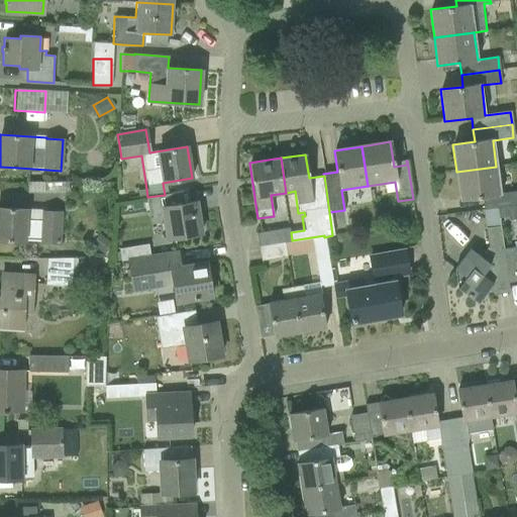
[(456,172),(460,200),(482,198),(483,210),(497,208),(516,205),(516,191),(500,194),(496,167),(456,172)]
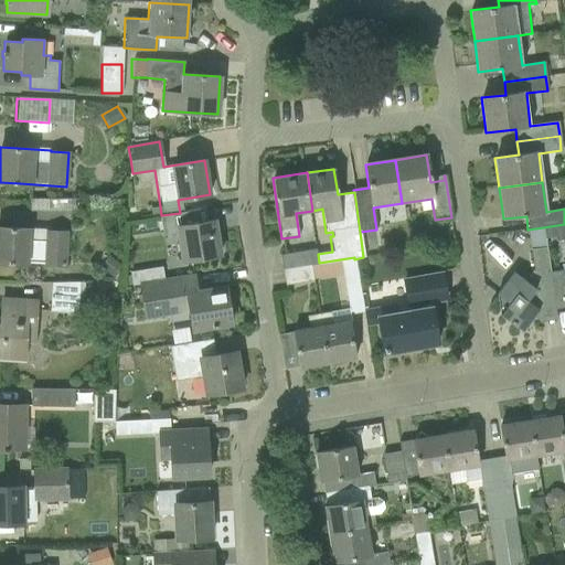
[(77,200),(31,201),(31,211),(78,211),(77,200)]
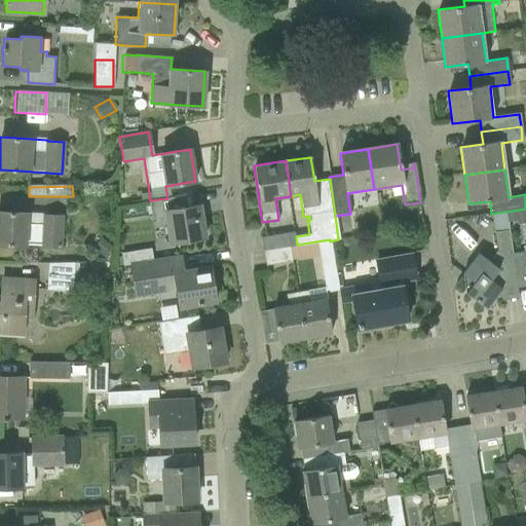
[(149,192),(139,194),(141,202),(149,200),(150,200),(149,192)]
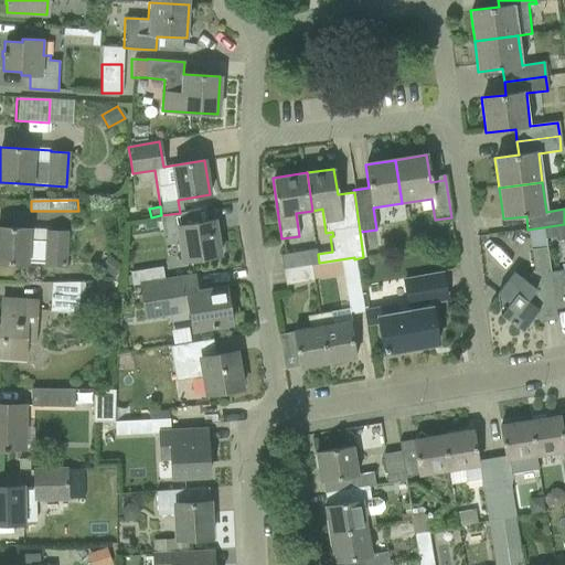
[(180,213),(161,215),(160,215),(162,234),(178,232),(182,260),(220,255),(214,220),(201,222),(199,210),(180,213)]
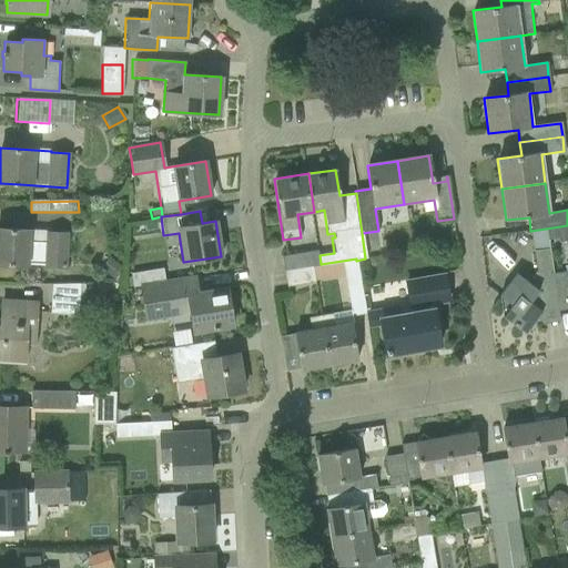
[(567,225),(546,229),(547,240),(558,239),(558,243),(567,241),(567,225)]
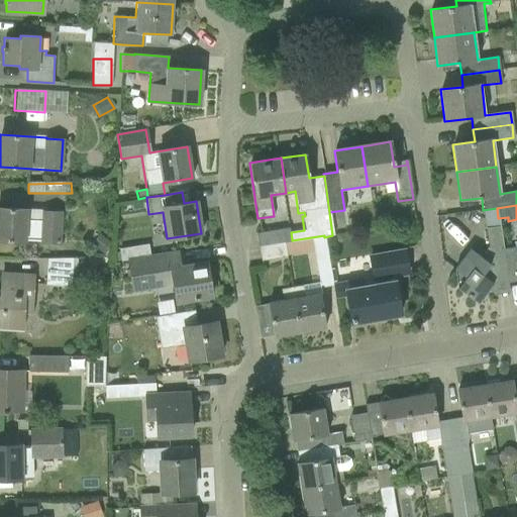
[(0,239),(14,241),(25,241),(25,238),(41,239),(41,241),(49,241),(48,256),(71,256),(71,245),(59,244),(61,211),(43,210),(42,220),(26,219),(26,209),(0,207),(0,239)]
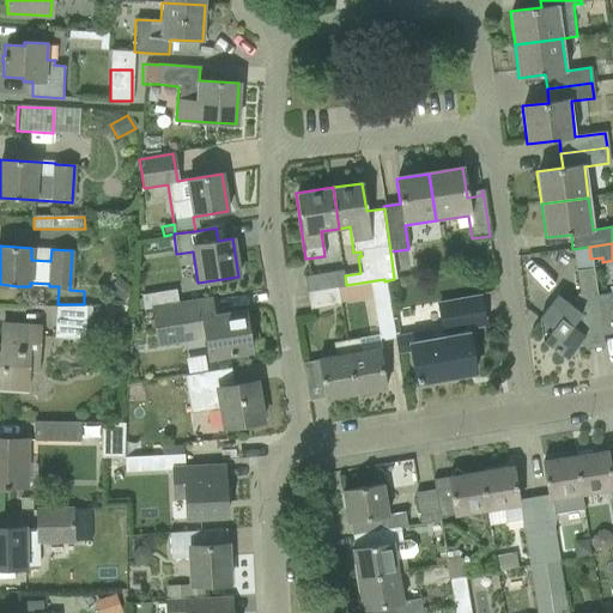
[(569,305),(556,296),(539,320),(551,329),(541,341),(566,359),(583,335),(599,333),(593,296),(589,271),(592,269),(590,259),(589,247),(572,249),(571,249),(578,292),(569,305)]
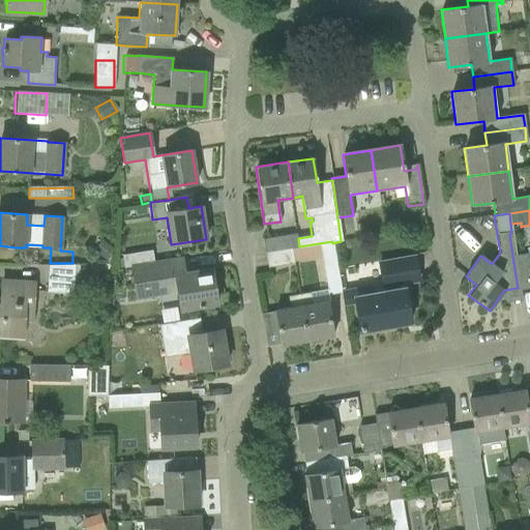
[(262,239),(265,253),(291,248),(299,246),(298,238),(295,238),(295,233),(262,239)]
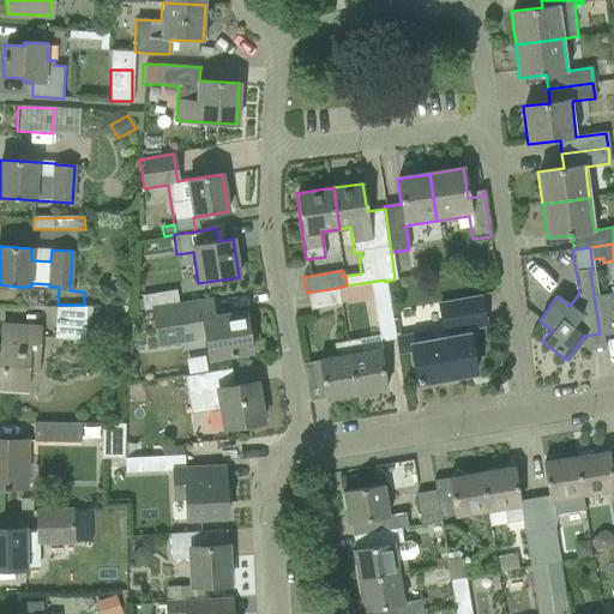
[(122,302),(132,290),(118,278),(108,290),(122,302)]
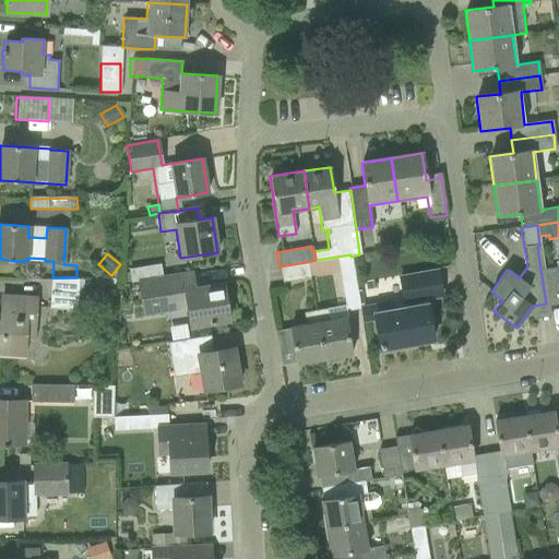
[(351,257),(351,256),(336,258),(345,311),(360,309),(355,278),(351,257)]
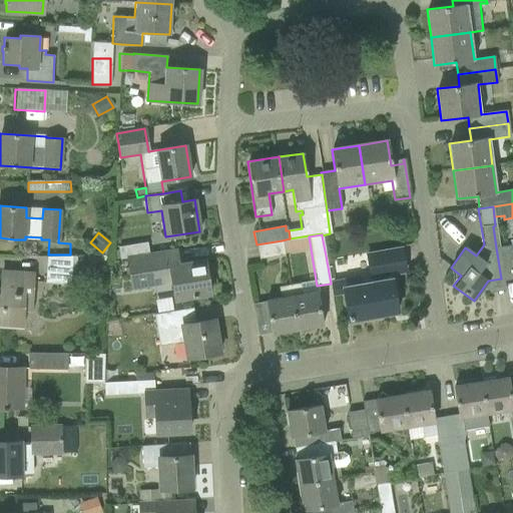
[(301,237),(282,240),(284,252),(303,249),(301,237)]
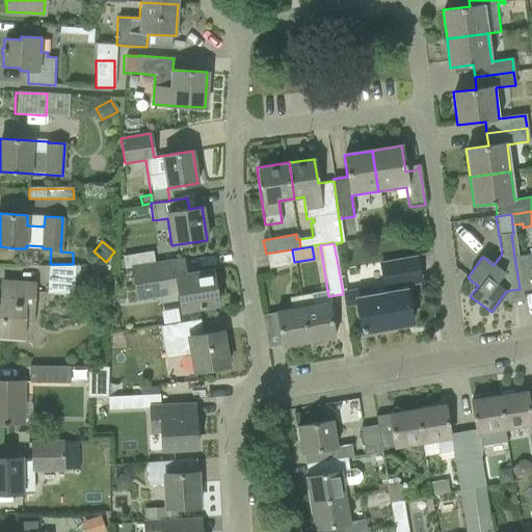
[(292,249),(266,254),(268,268),(294,264),(294,262),(292,249)]
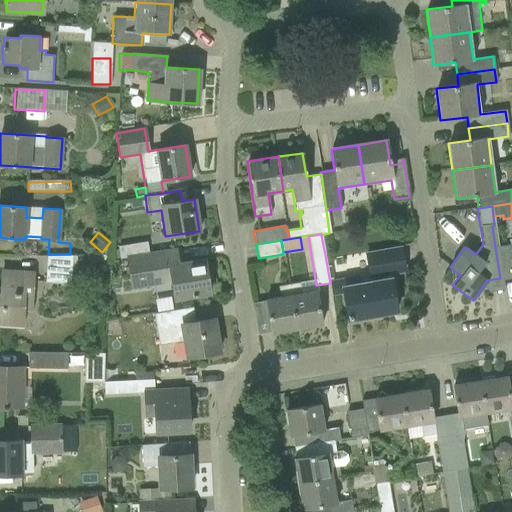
[(119,259),(125,258),(133,257),(131,245),(117,247),(117,248),(119,256),(119,259)]
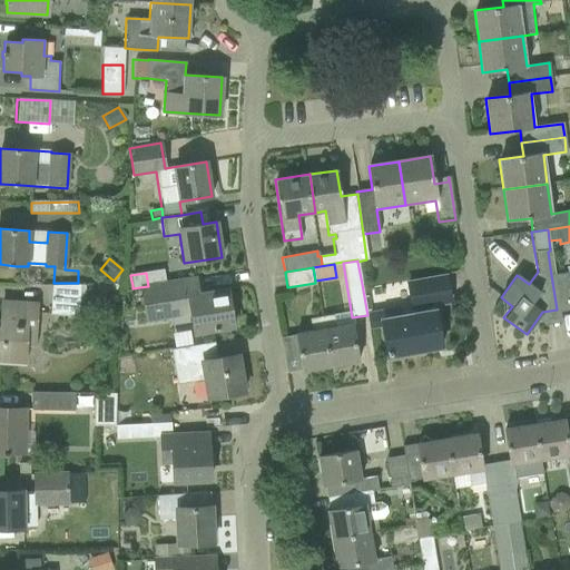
[(567,273),(551,275),(557,310),(559,310),(559,307),(569,305),(569,279),(568,281),(567,273)]
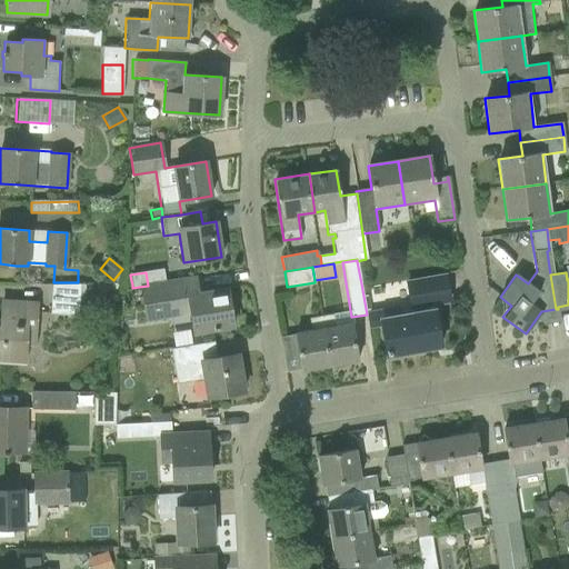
[(369,328),(382,326),(387,356),(440,347),(432,305),(449,302),(443,275),(407,281),(412,313),(399,316),(397,306),(367,311),(369,328)]
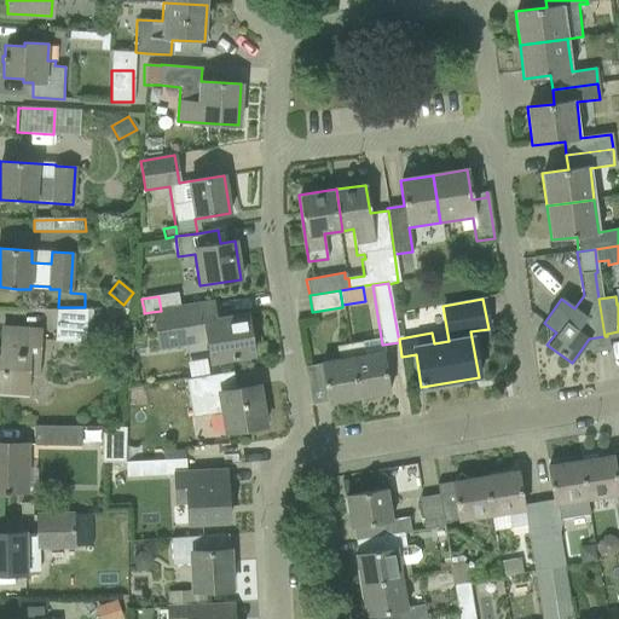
[(212,302),(151,312),(156,348),(207,340),(210,362),(253,354),(246,313),(214,318),(212,302)]
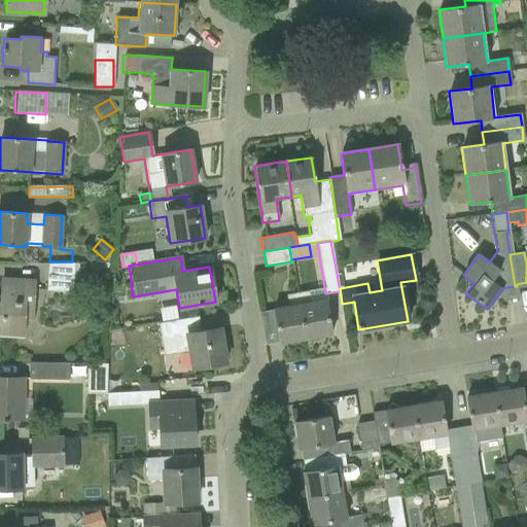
[(49,261),(49,264),(47,290),(73,292),(75,265),(72,265),(72,261),(49,261)]
